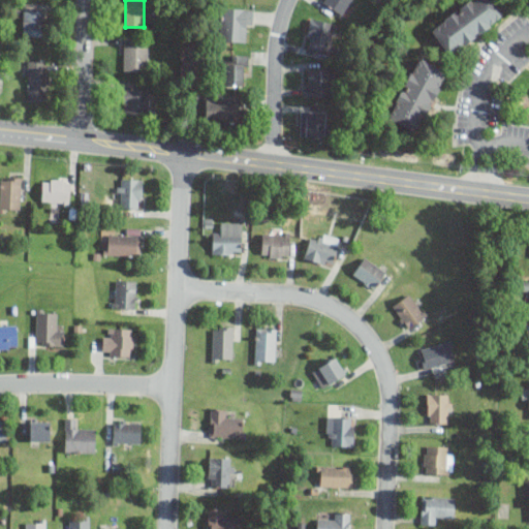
[(320,0),(342,14),(351,0),(320,0)]
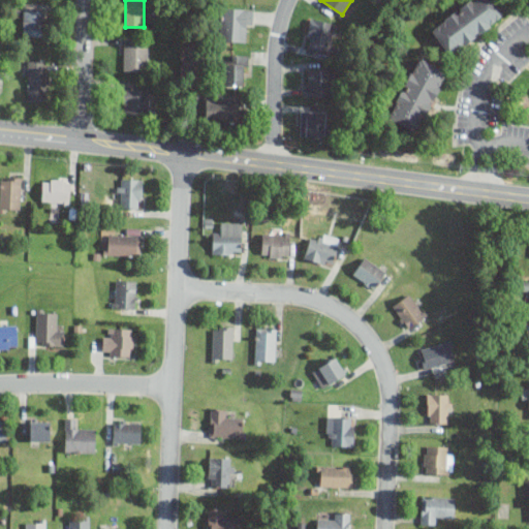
[(467,0),(430,29),(449,56),(505,13),(495,0),(467,0)]
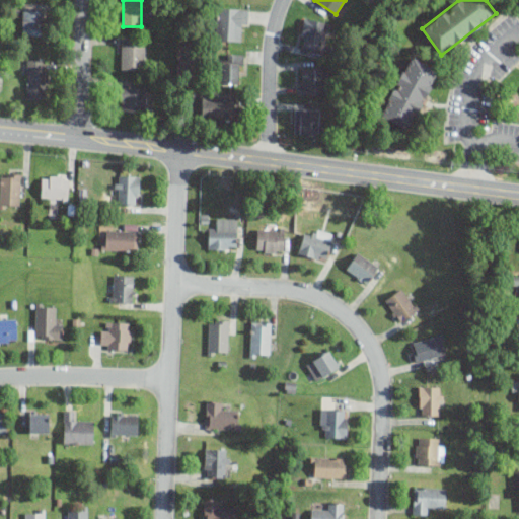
[(247,8),(217,6),(216,40),(246,41),(247,8)]
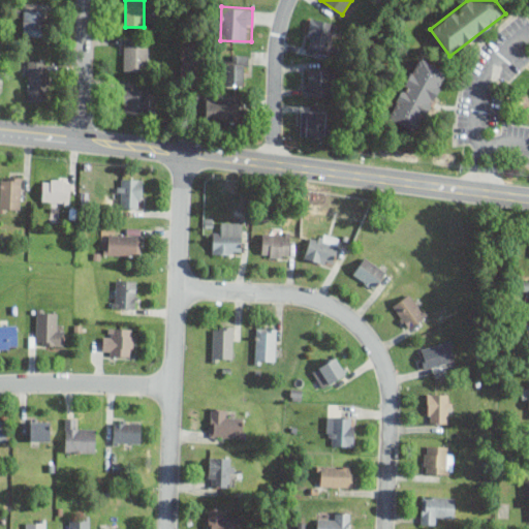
[(23,36),(44,36),(44,9),(23,9),(23,36)]
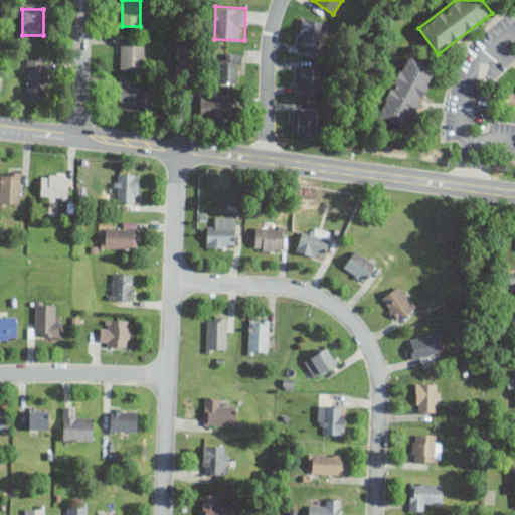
[(320,50),(326,22),(302,17),(296,44),(320,50)]
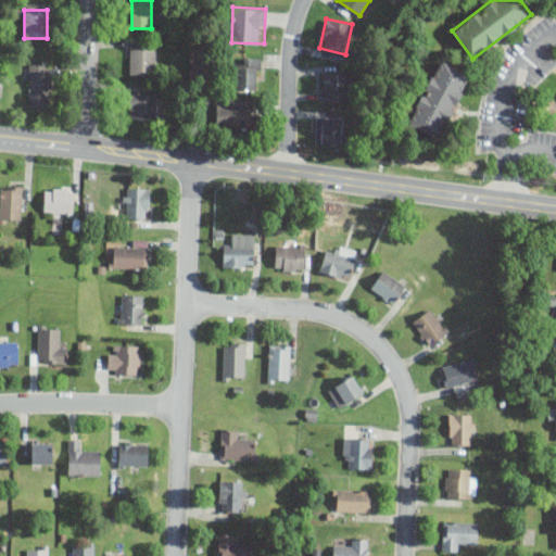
[(129,74),(153,74),(153,46),(129,46),(129,74)]
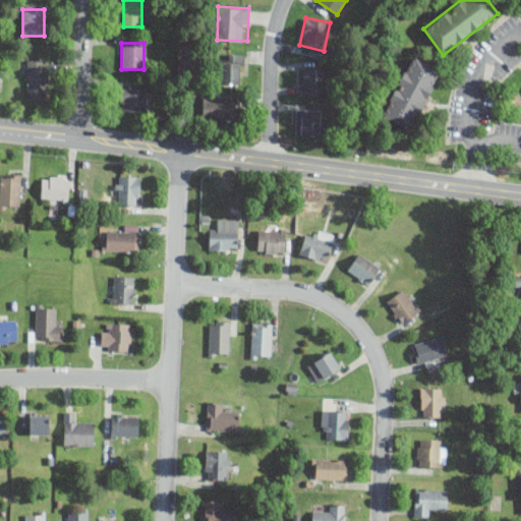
[(221,83),(245,83),(245,54),(221,54),(221,83)]
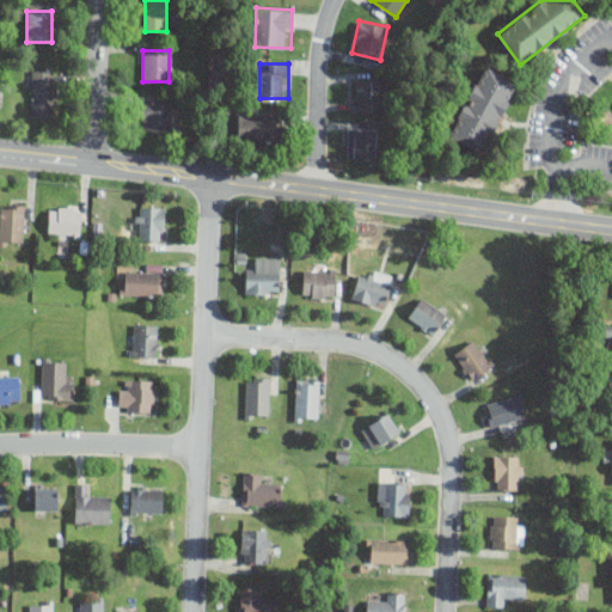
[(448,136),(483,153),(518,81),(482,65),(448,136)]
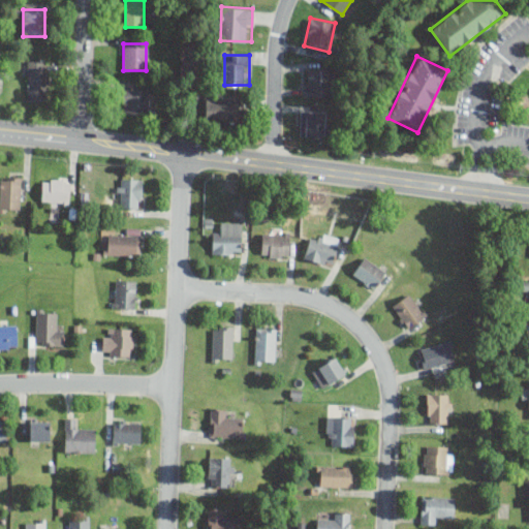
[(28,100),(49,100),(49,60),(28,60),(28,100)]
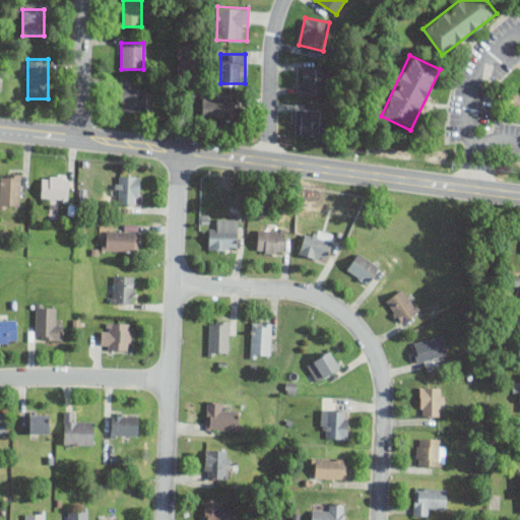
[(299,67),(299,94),(328,94),(328,67),(299,67)]
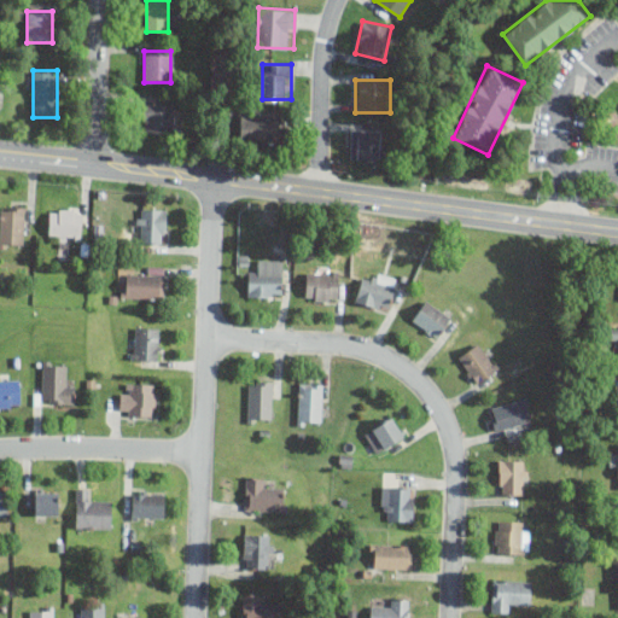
[(174,103),(143,103),(143,132),(174,132),(174,103)]
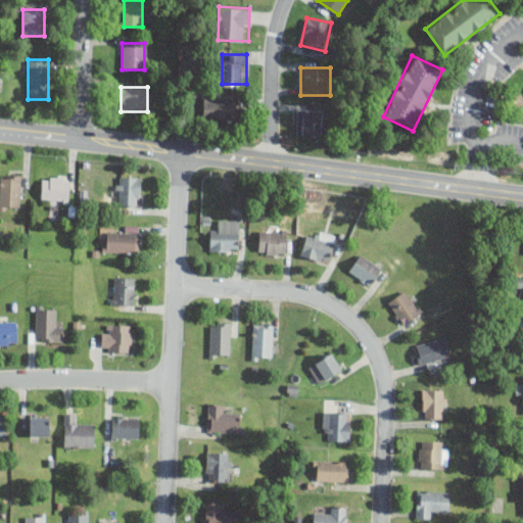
[(202,120),(240,120),(240,94),(202,94),(202,120)]
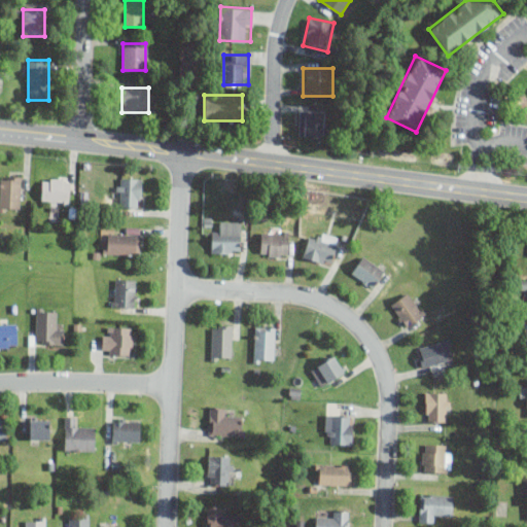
[(322,136),(322,113),(300,113),(300,136),(322,136)]
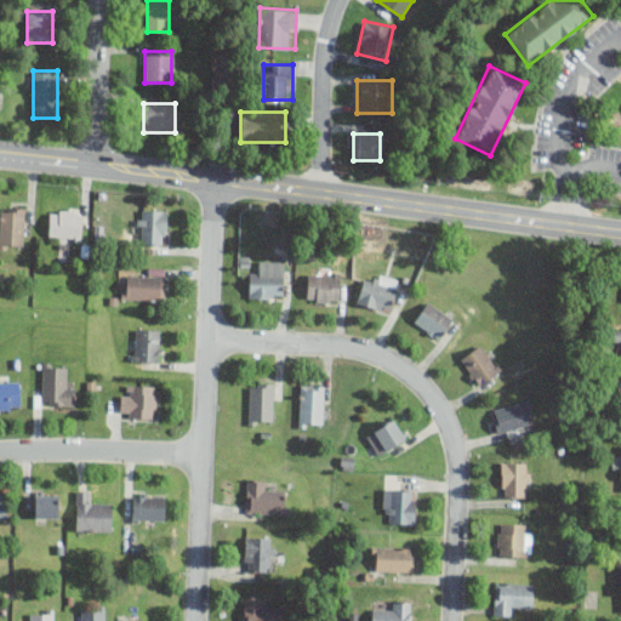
[(0,246),(24,246),(24,208),(0,208),(0,246)]
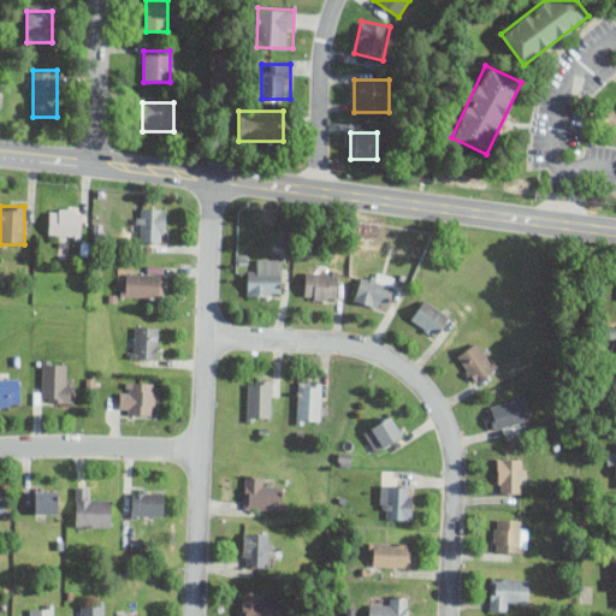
[(81,208),(49,208),(49,237),(81,237),(81,208)]
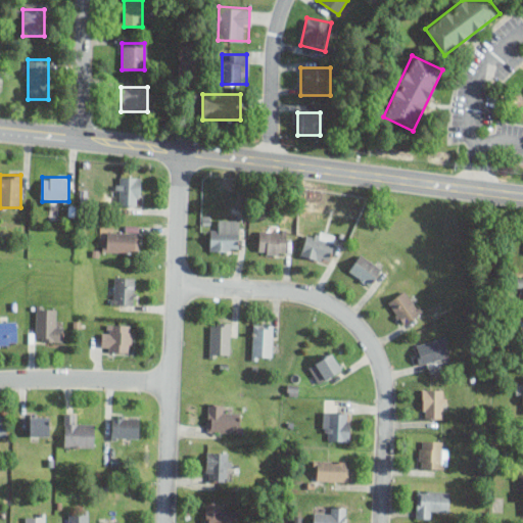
[(140,205),(140,177),(114,177),(114,205),(140,205)]
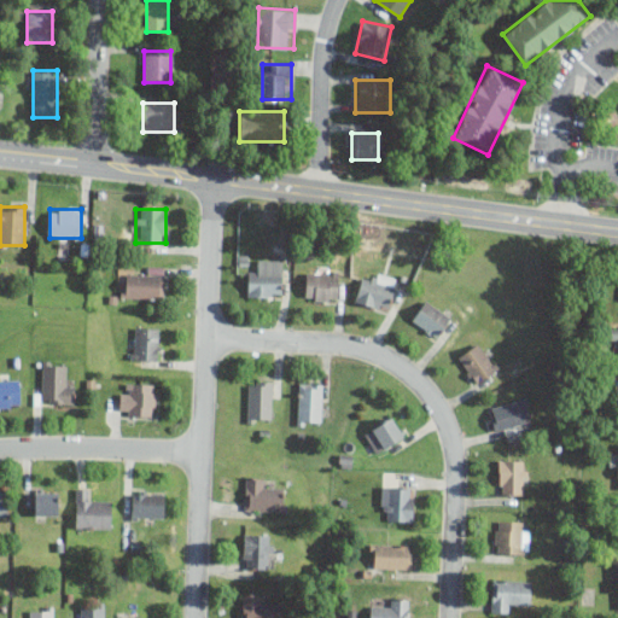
[(249,296),(283,296),(283,260),(260,260),(260,272),(249,272),(249,296)]
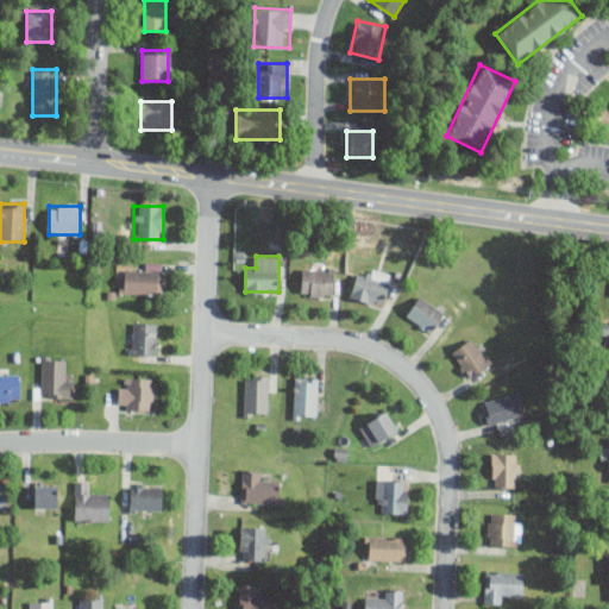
[(163,263),(140,263),(140,271),(124,271),(124,294),(163,294),(163,263)]
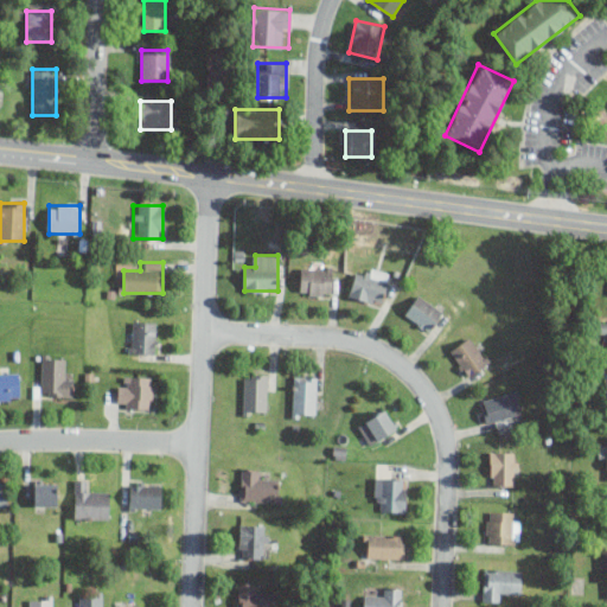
[(333,294),(333,267),(300,267),(300,294),(333,294)]
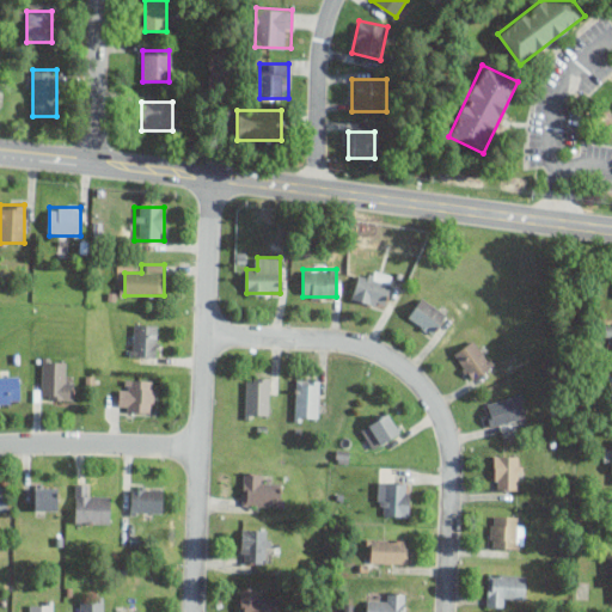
[(395,276),(372,269),(368,280),(357,276),(352,298),(385,308),(395,276)]
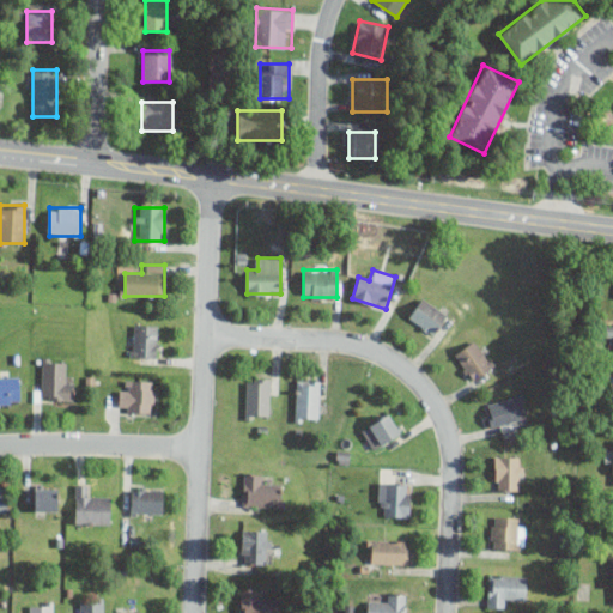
[(449,314),(420,296),(407,317),(436,335),(449,314)]
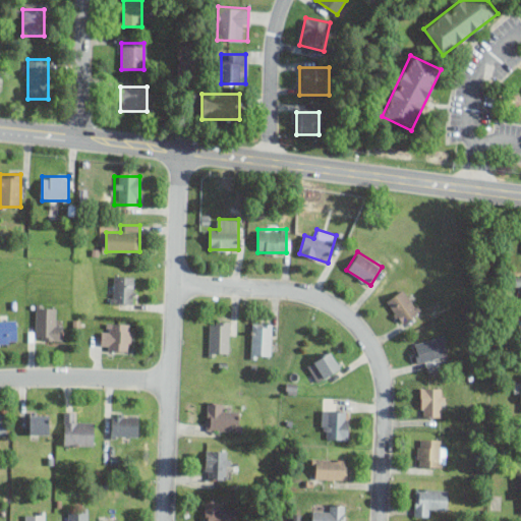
[(134,303),(134,275),(112,275),(112,303),(134,303)]
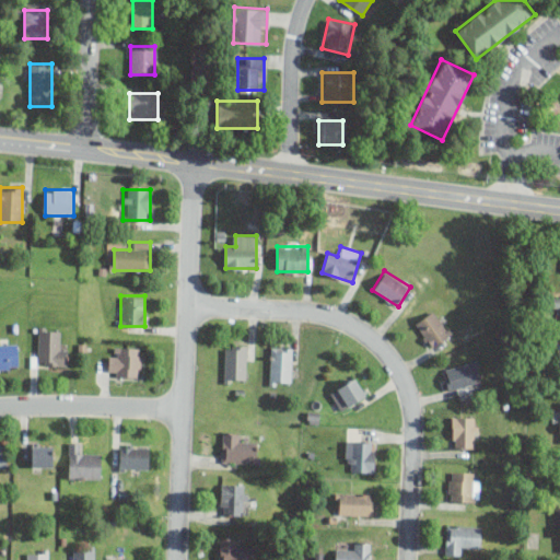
[(452,333),(433,308),(415,324),(433,347),(452,333)]
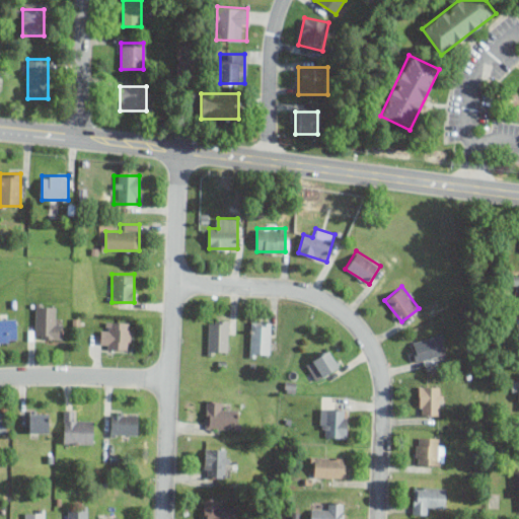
[(54,304),(35,304),(35,338),(62,338),(62,318),(54,318),(54,304)]
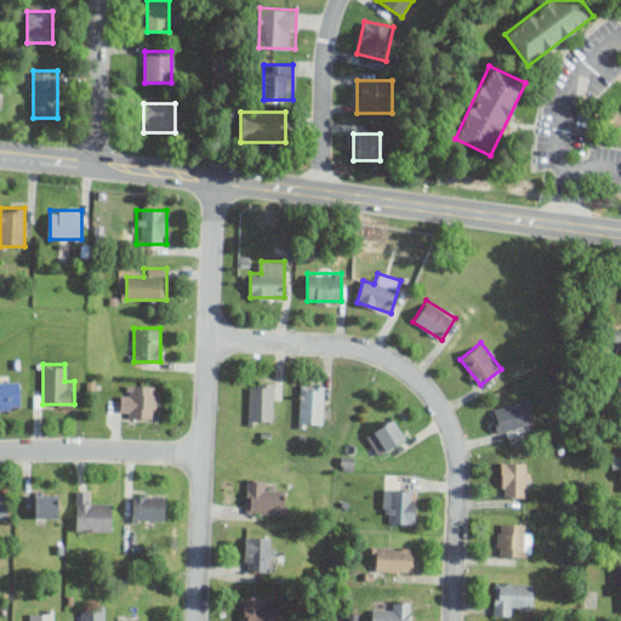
[(0,408),(21,408),(21,380),(0,380),(0,408)]
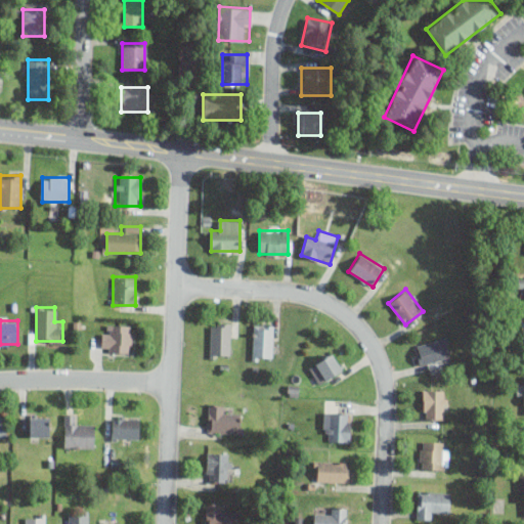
[(230,356),(230,322),(211,322),(211,356),(230,356)]
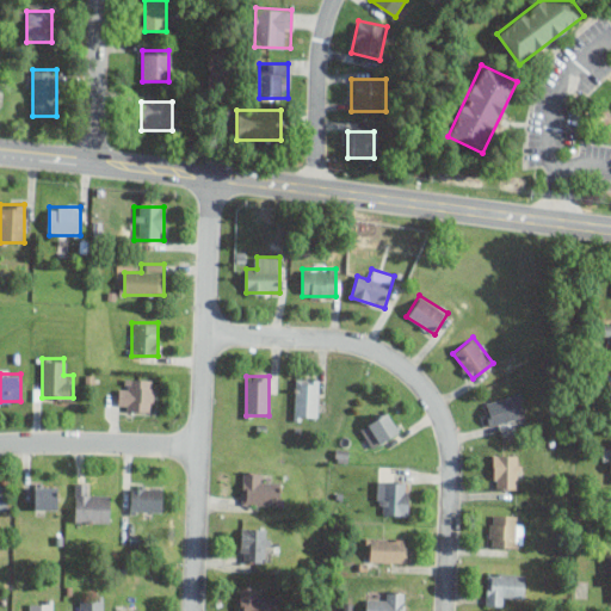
[(121,411),(154,411),(154,378),(121,378),(121,411)]
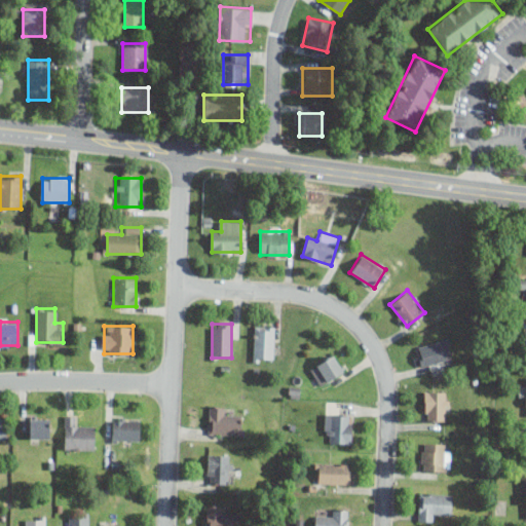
[(254,361),(274,361),(274,326),(254,326),(254,361)]
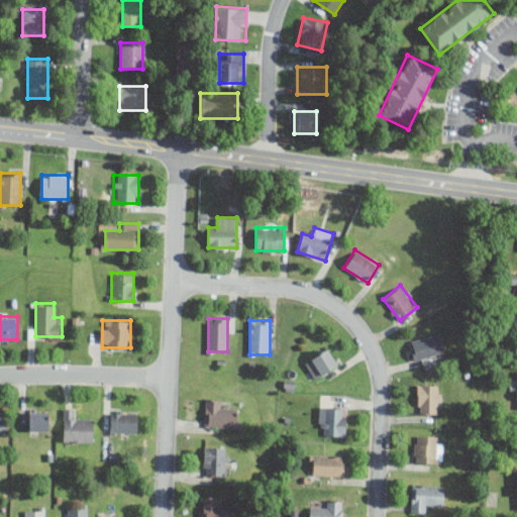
[(413,360),(445,356),(442,334),(411,337),(413,360)]
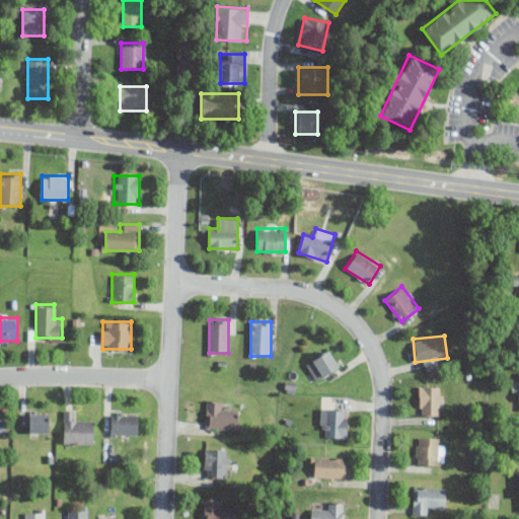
[(305,365),(317,381),(342,364),(329,348),(305,365)]
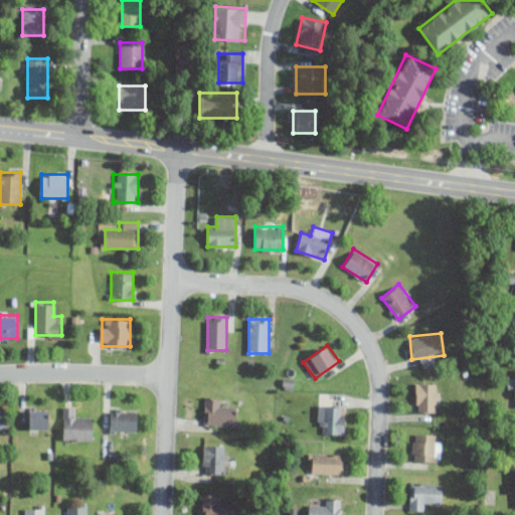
[(439,382),(415,382),(415,411),(439,411),(439,382)]
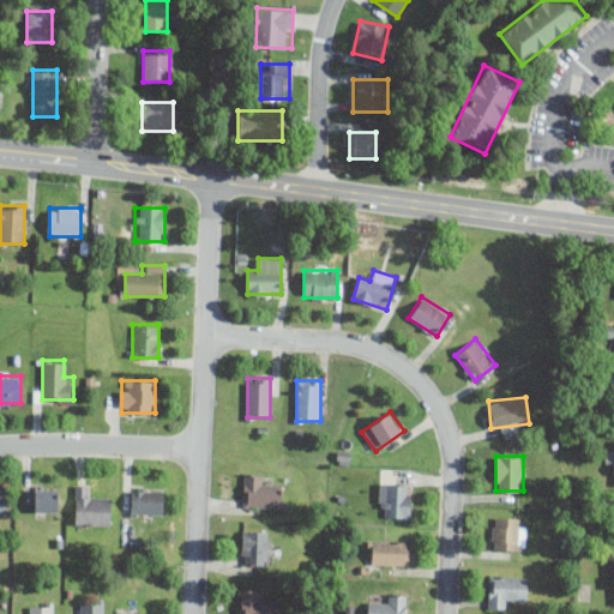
[(266,474),(244,474),(244,506),(283,506),(283,485),(266,485),(266,474)]
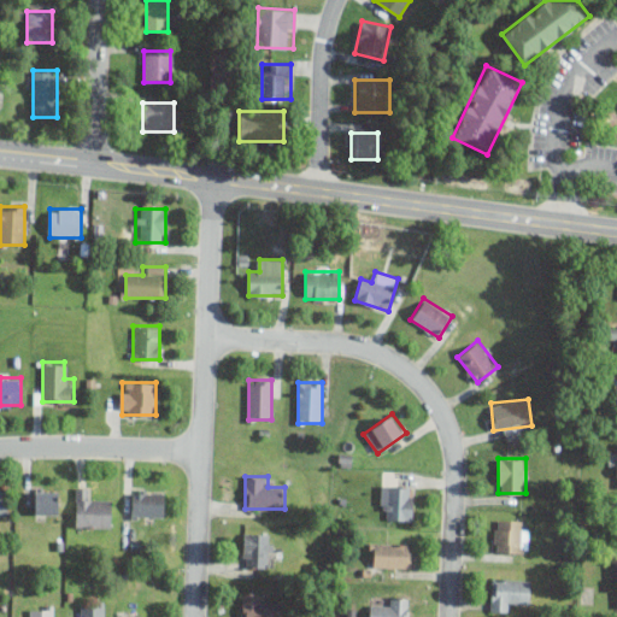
[(383,518),(413,518),(413,486),(383,486),(383,518)]
